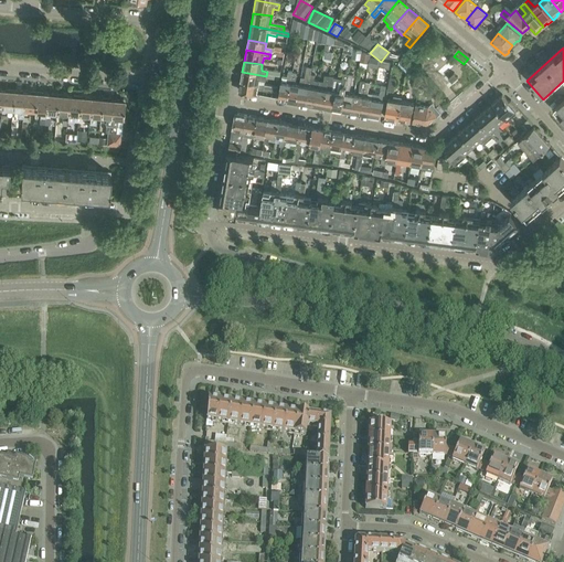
[(296,105),(305,106),(310,77),(311,71),(307,70),(305,81),(300,80),(299,86),(296,105)]
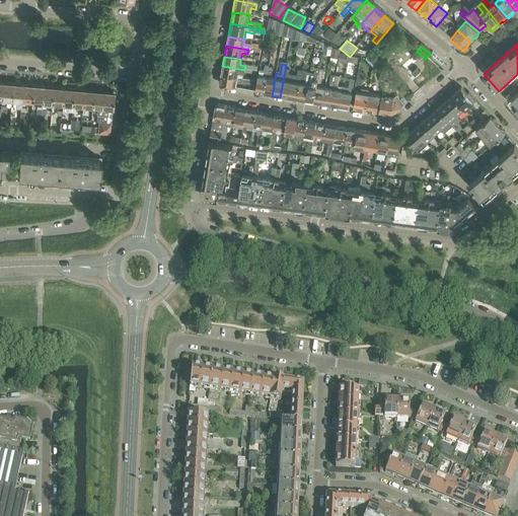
[(222,66),(221,77),(237,79),(238,73),(243,74),(244,70),(222,66)]
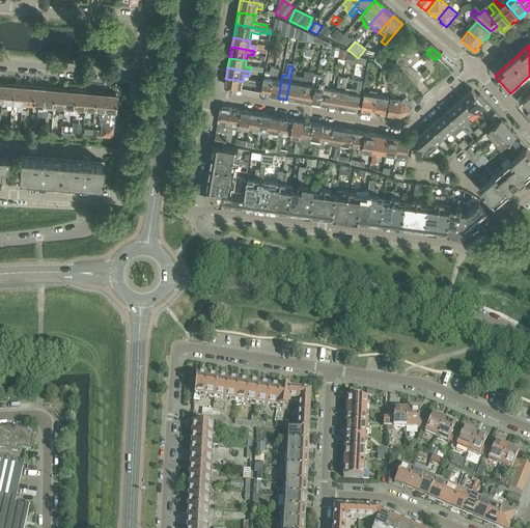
[(261,95),(270,96),(274,71),(270,70),(270,75),(265,74),(261,95)]
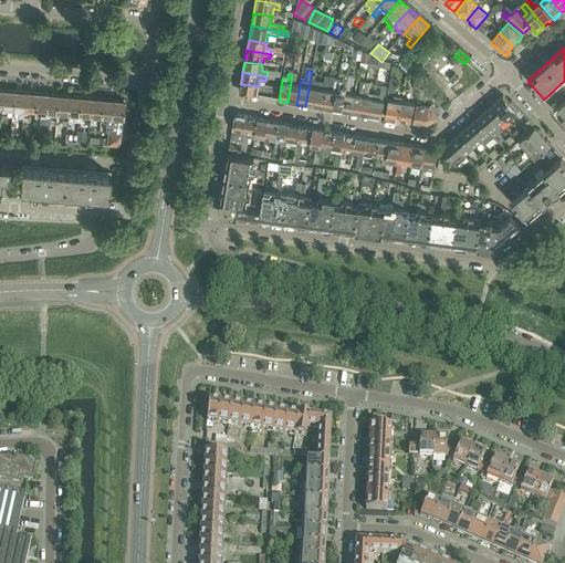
[(296,105),(300,86),(295,86),(297,75),(292,75),(288,103),(296,105)]
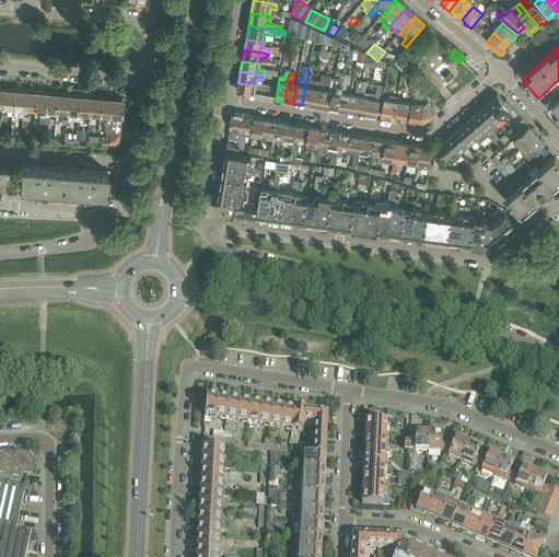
[(329,111),(338,112),(345,77),(339,76),(336,93),(333,92),(329,111)]
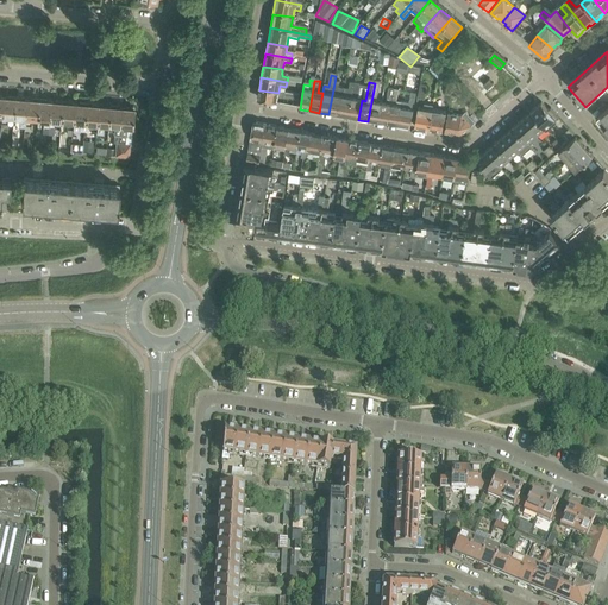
[(491,87),(488,82),(482,88),(486,93),(491,87)]
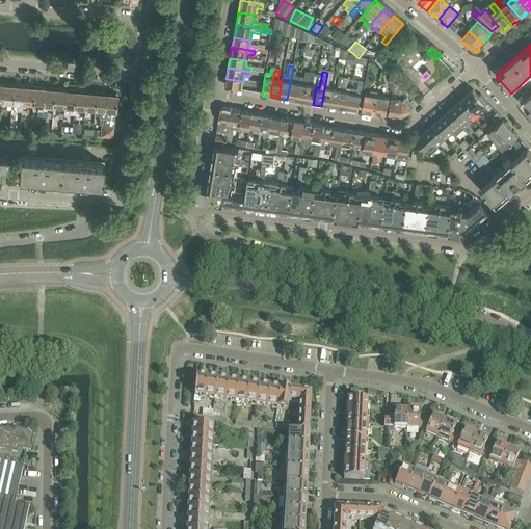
[(287,100),(295,102),(299,79),(295,78),(296,74),(292,73),(287,100)]
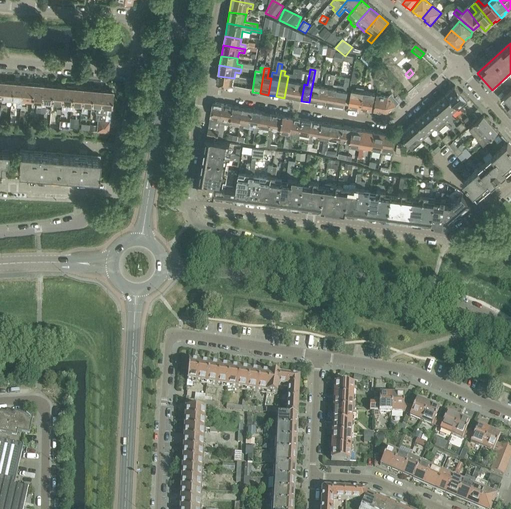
[(309,102),(317,104),(320,87),(316,87),(319,71),(315,70),(309,102)]
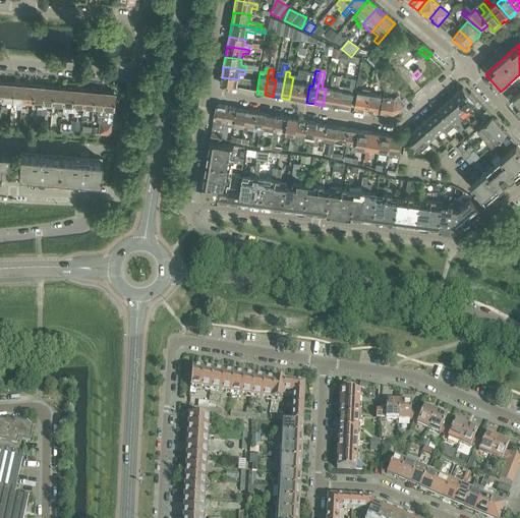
[(289,100),(298,101),(302,72),(298,72),(297,77),(293,77),(289,100)]
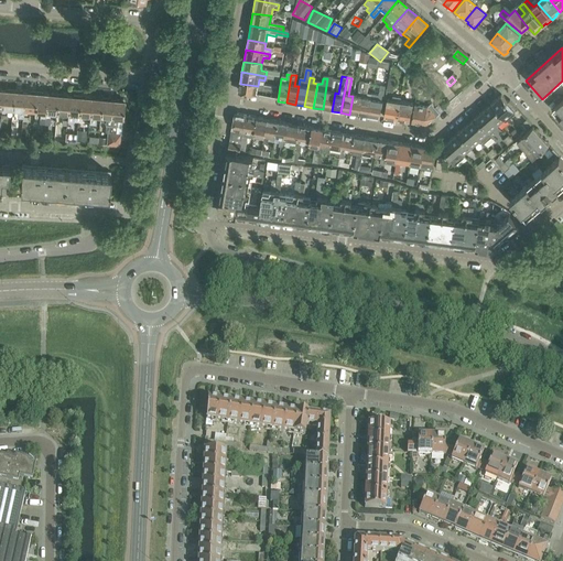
[(323,109),(332,111),(335,93),(331,93),(333,79),(327,78),(323,109)]
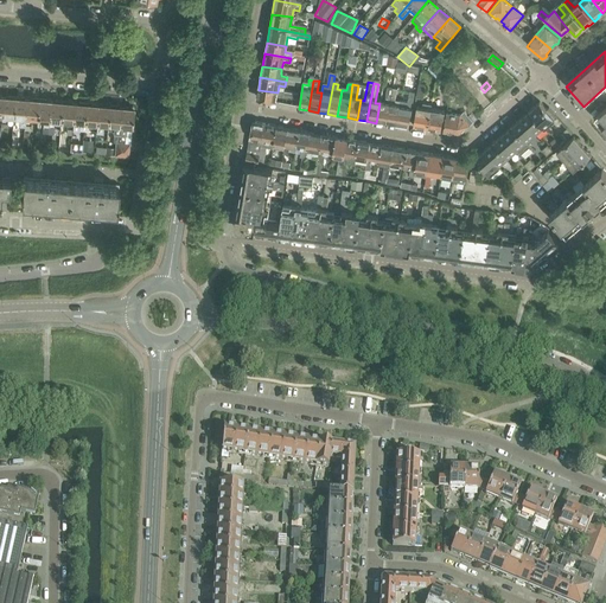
[(605,87),(584,107),(594,119),(605,107),(605,87)]
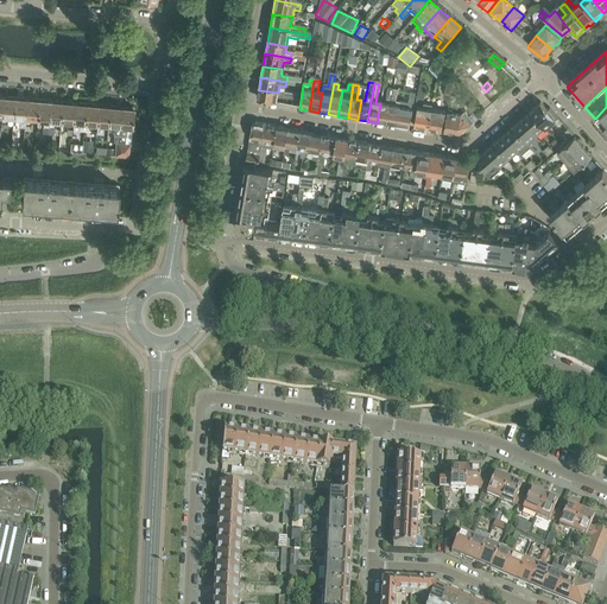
[(284,94),(278,93),(259,90),(257,102),(276,106),(277,97),(284,99),(284,94)]
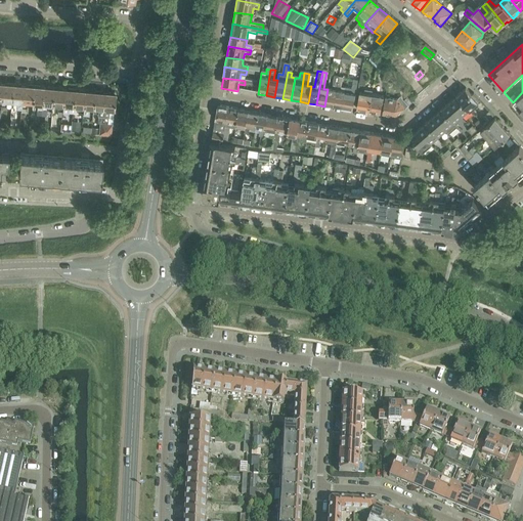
[(324,106),(333,107),(338,79),(334,78),(332,90),(328,89),(324,106)]
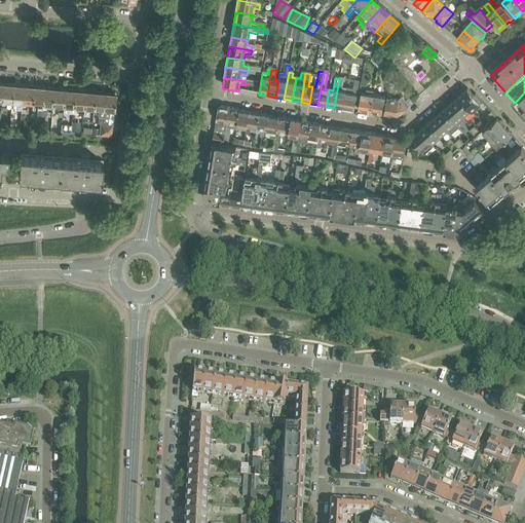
[(334,108),(343,110),(346,92),(341,92),(343,79),(339,79),(334,108)]
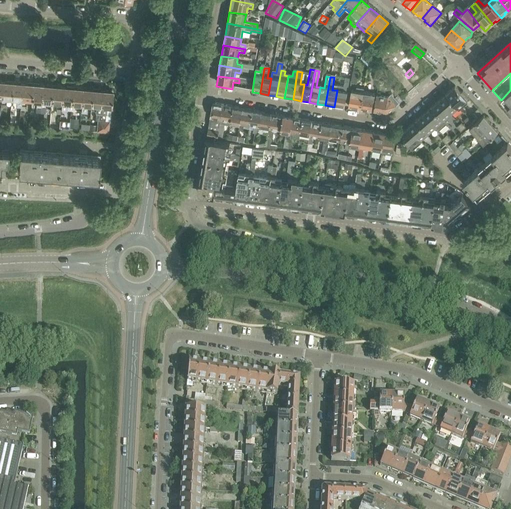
[(337,88),(337,90),(334,107),(344,108),(349,80),(345,80),(343,89),(337,88)]
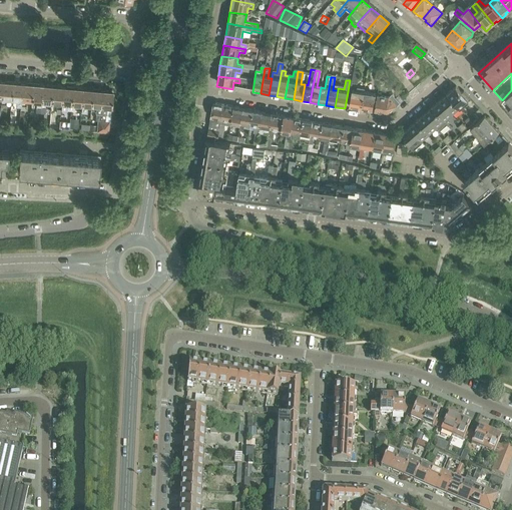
[(6,85),(2,85),(0,105),(5,106),(6,101),(11,101),(12,85),(6,84),(6,85)]
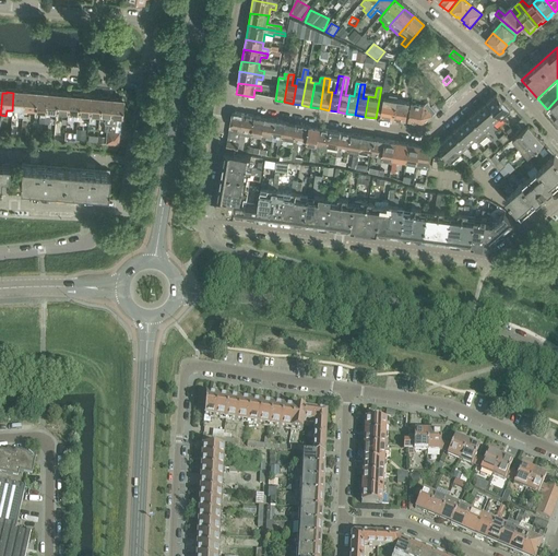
[(20,93),(13,93),(12,110),(18,111),(16,117),(22,117),(24,95),(20,94),(20,93)]
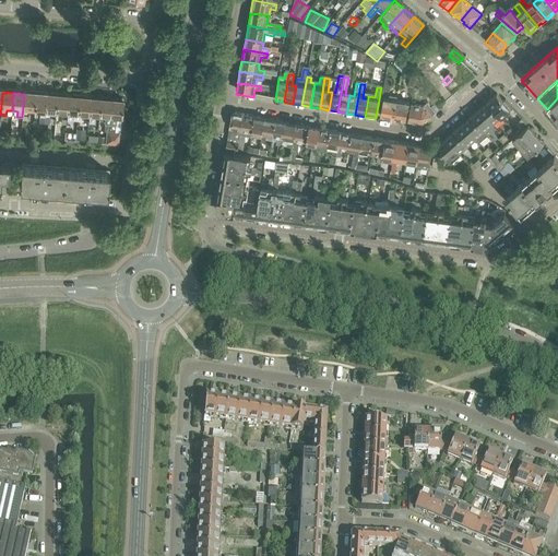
[(27,111),(34,113),(35,94),(28,94),(28,95),(24,95),(22,117),(27,118),(27,111)]
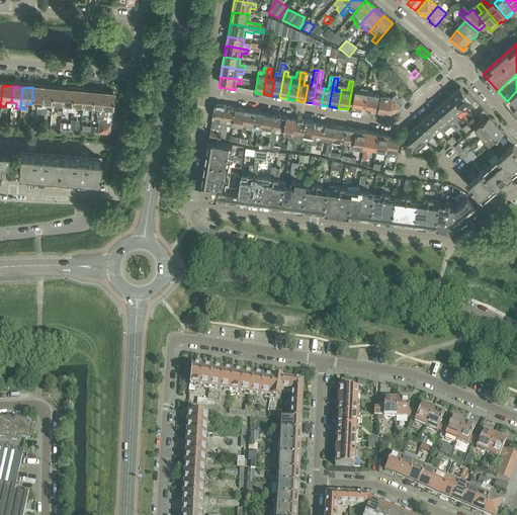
[(35,109),(40,110),(42,89),(38,89),(38,88),(32,87),(31,104),(35,104),(35,109)]
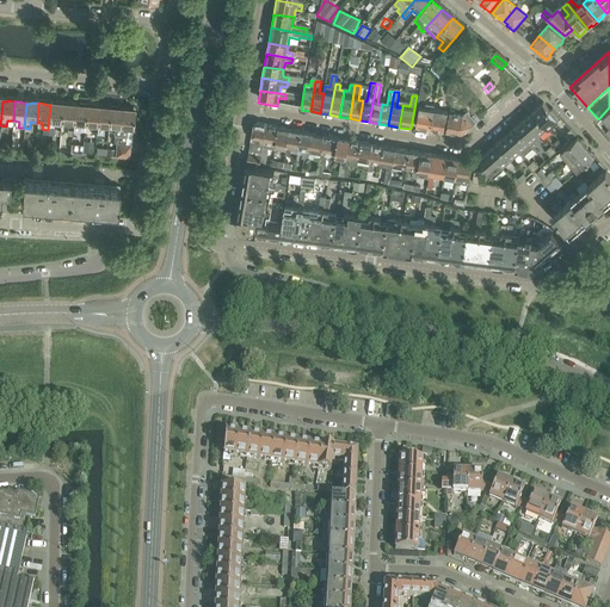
[(55,124),(61,125),(62,105),(55,105),(55,106),(50,105),(48,130),(54,130),(55,124)]
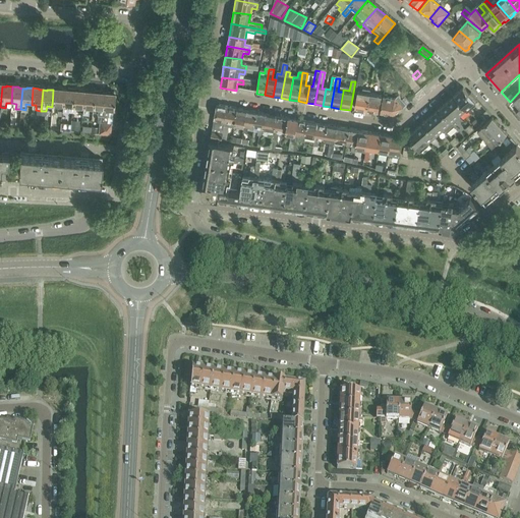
[(61,113),(63,92),(59,92),(59,91),(53,90),(52,107),(57,107),(56,112),(61,113)]
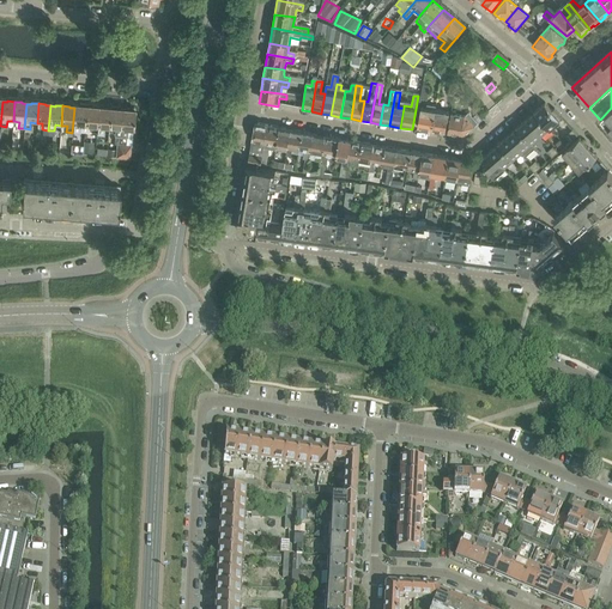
[(79,109),(74,108),(72,133),(84,133),(86,108),(79,107),(79,109)]
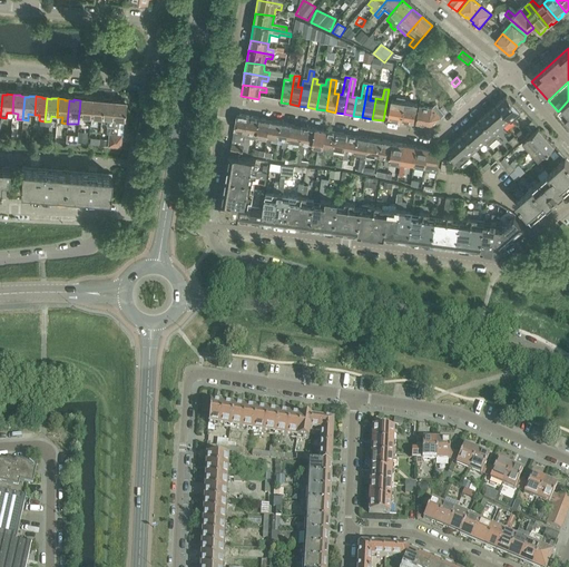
[(388,121),(400,124),(403,105),(404,101),(395,99),(395,104),(391,103),(388,121)]
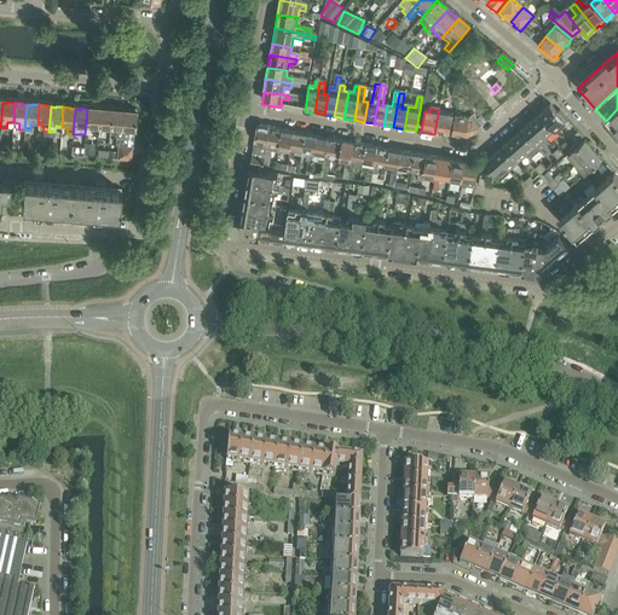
[(550,108),(539,116),(555,133),(567,122),(559,112),(556,115),(550,108)]
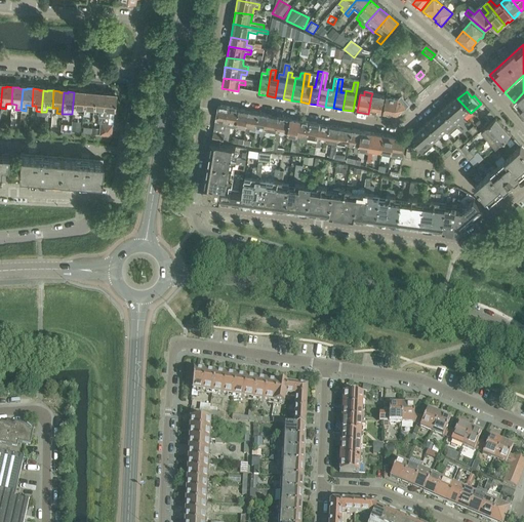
[(80,93),(74,92),(72,114),(77,115),(82,115),(84,94),(79,94),(80,93)]
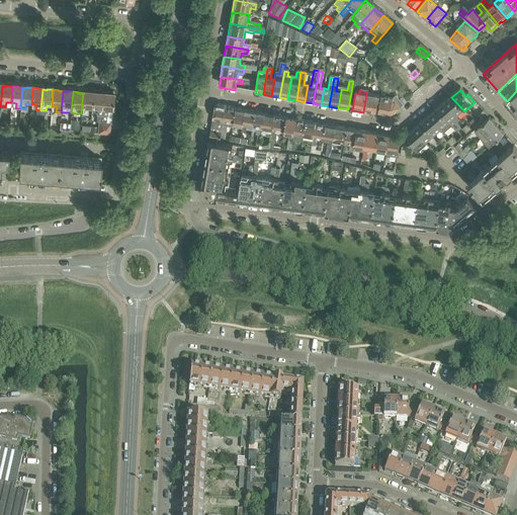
[(516,91),(507,101),(516,112),(516,91)]
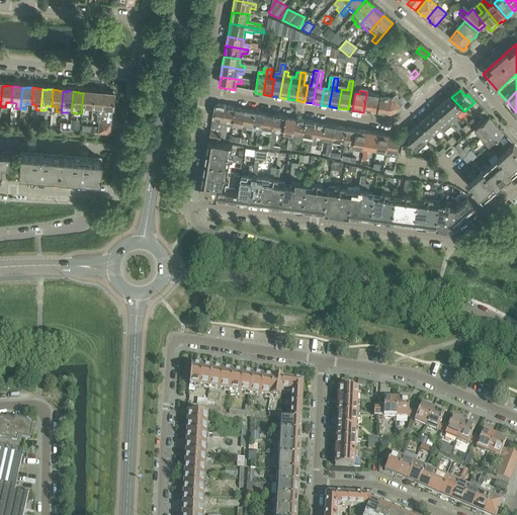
[(86,109),(92,109),(93,93),(87,92),(87,93),(83,93),(81,113),(86,114),(86,109)]
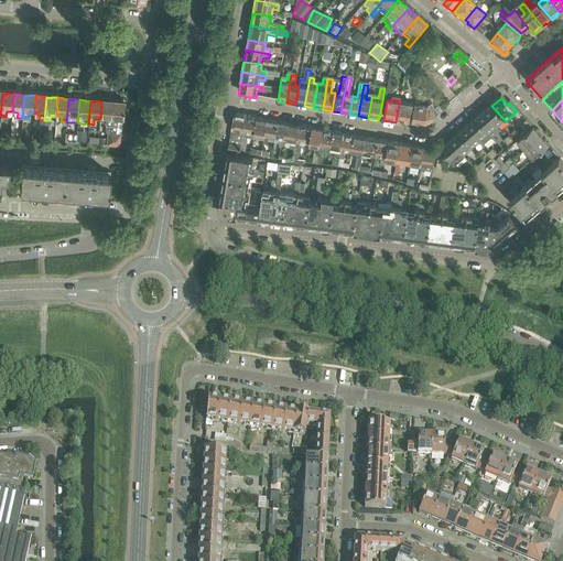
[(104,135),(107,136),(109,136),(112,104),(108,103),(108,101),(101,101),(100,119),(105,120),(104,135)]
